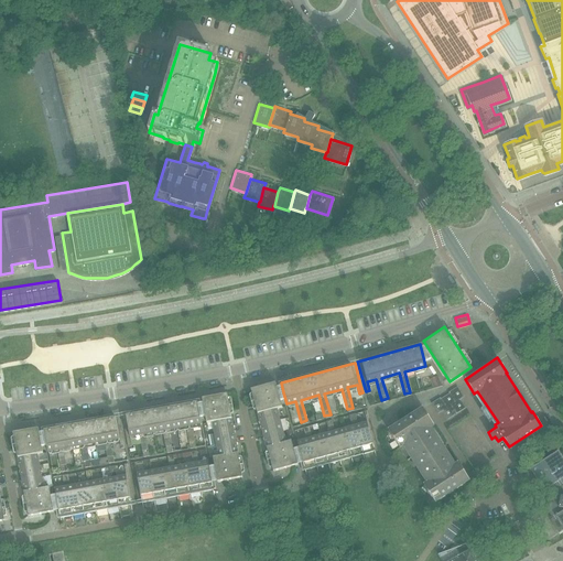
[(274,380),(250,387),(257,412),(277,407),(282,406),(274,380)]
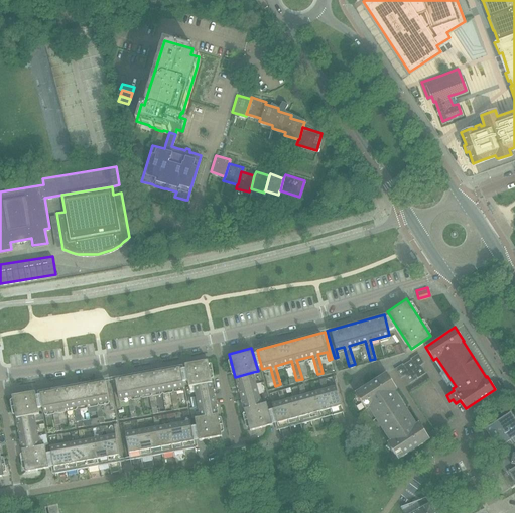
[(423,361),(417,351),(409,357),(410,358),(402,362),(402,361),(394,367),(400,376),(403,373),(408,381),(424,371),(419,363),(423,361)]
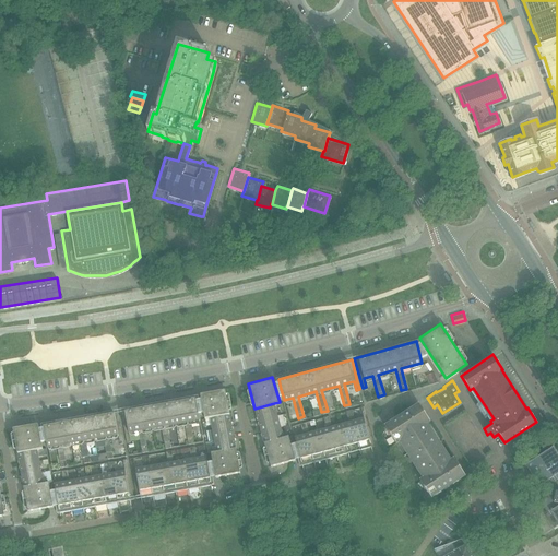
[(229,413),(224,388),(200,392),(204,417),(210,416),(229,413)]
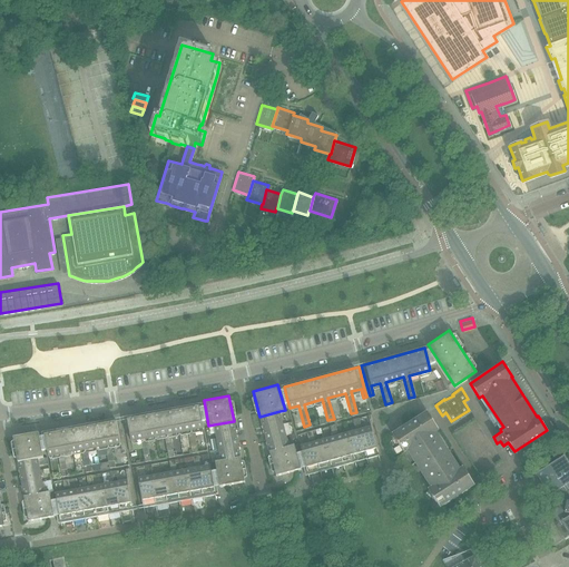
[(139,439),(144,459),(149,458),(146,438),(164,434),(167,456),(173,455),(169,433),(187,430),(192,451),(197,450),(193,429),(203,428),(200,417),(198,404),(123,418),(125,429),(128,449),(131,449),(130,440),(139,439)]
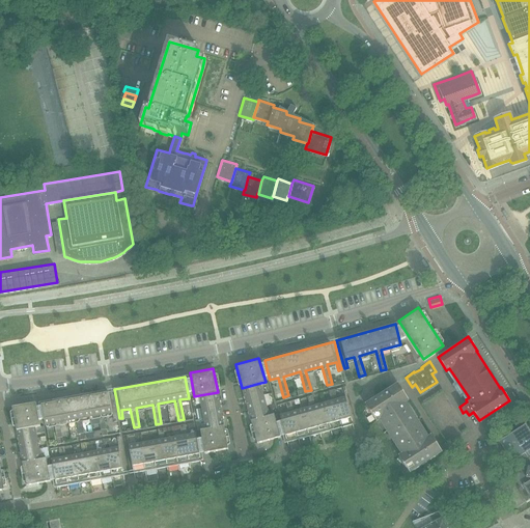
[(408,398),(397,382),(365,404),(375,419),(379,417),(401,452),(398,454),(409,471),(441,450),(430,434),(427,436),(405,400),(408,398)]
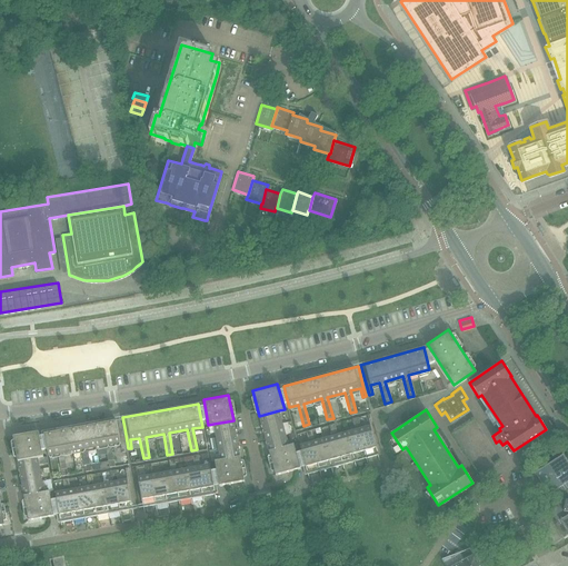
[(281,421),(279,410),(259,416),(262,427),(281,421)]
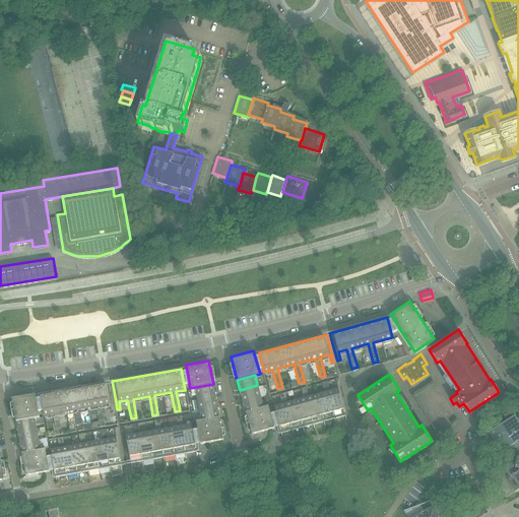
[(273,406),(281,437),(346,418),(344,413),(348,412),(338,376),(334,377),(337,387),(329,389),(326,379),(321,381),(324,391),(308,395),(305,385),(300,386),(303,396),(286,401),(283,391),(278,392),(282,403),(273,406)]
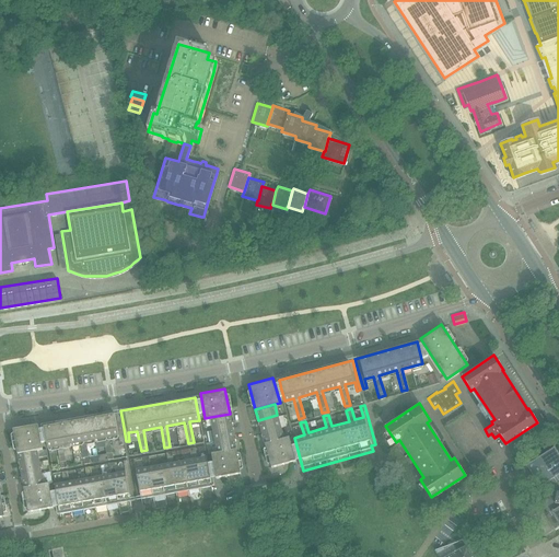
[(117,412),(114,413),(43,425),(47,447),(57,445),(60,466),(66,465),(62,444),(70,442),(80,441),(83,462),(90,461),(85,440),(103,437),(106,457),(113,456),(108,436),(118,434),(119,442),(123,442),(119,422),(117,412)]
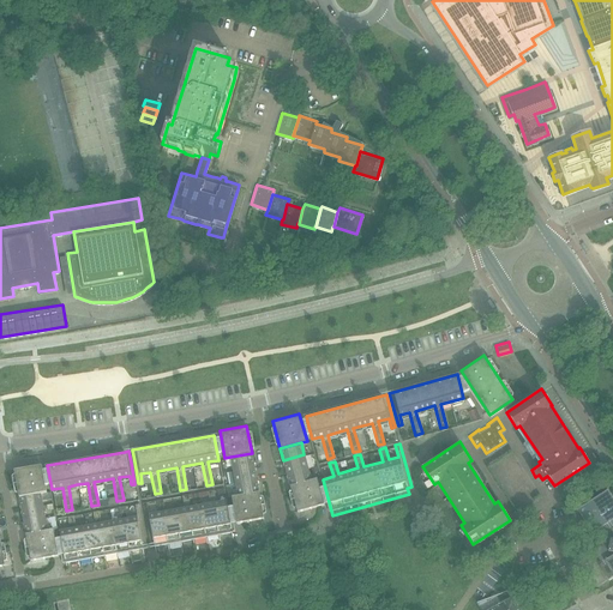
[(253,465),(252,453),(230,457),(232,469),(253,465)]
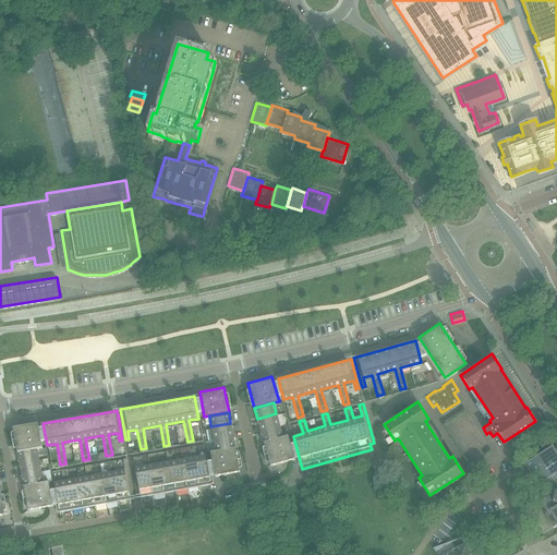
[(279,424),(276,413),(257,419),(261,430),(279,424)]
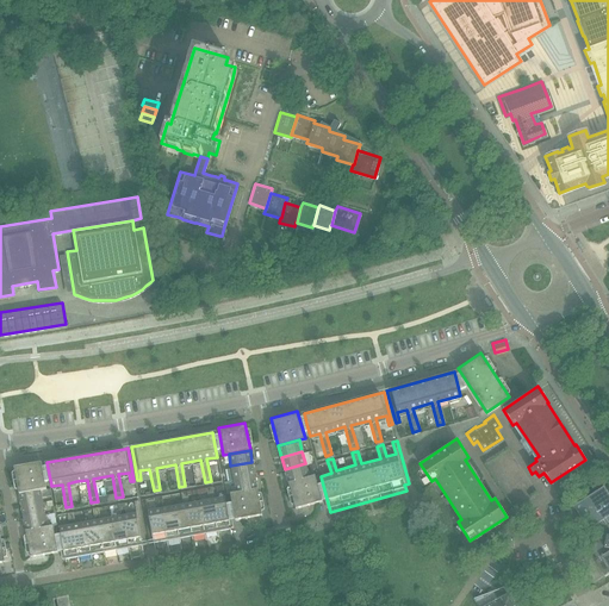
[(13,466),(14,469),(18,492),(39,488),(45,487),(41,461),(13,466)]
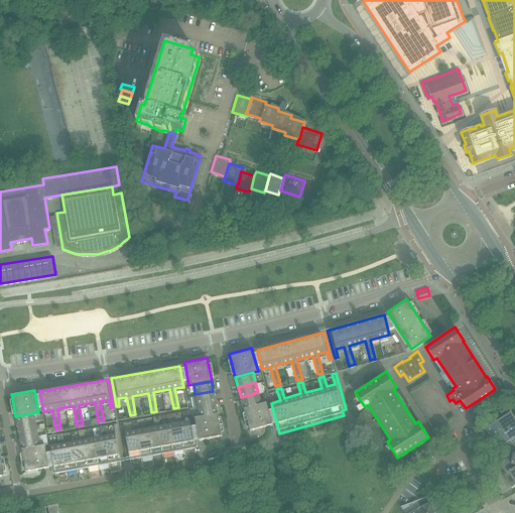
[(215,401),(213,391),(195,394),(197,404),(215,401)]
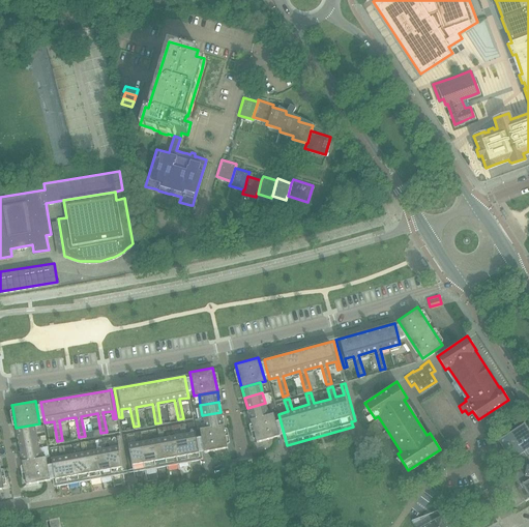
[(268,413),(265,403),(247,408),(250,417),(268,413)]
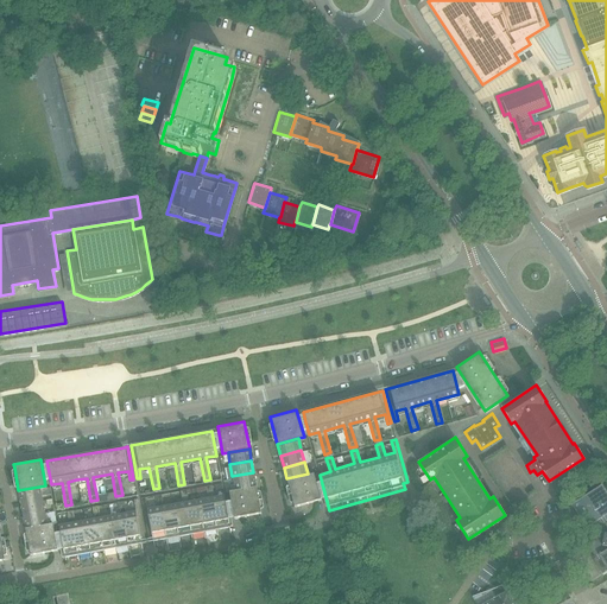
[(317,485),(313,471),(308,474),(286,478),(293,504),(320,497),(317,485)]
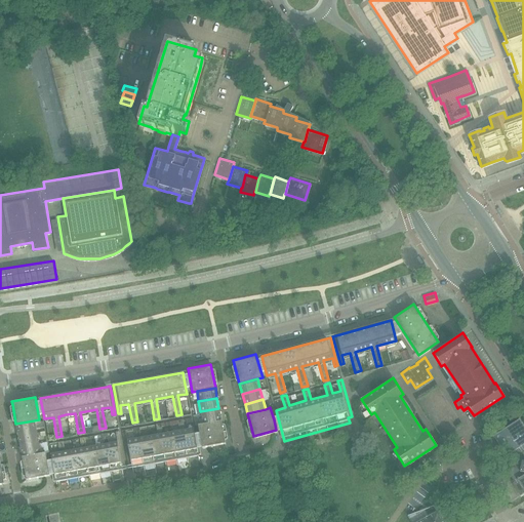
[(220,418),(218,408),(200,411),(202,423),(220,418)]
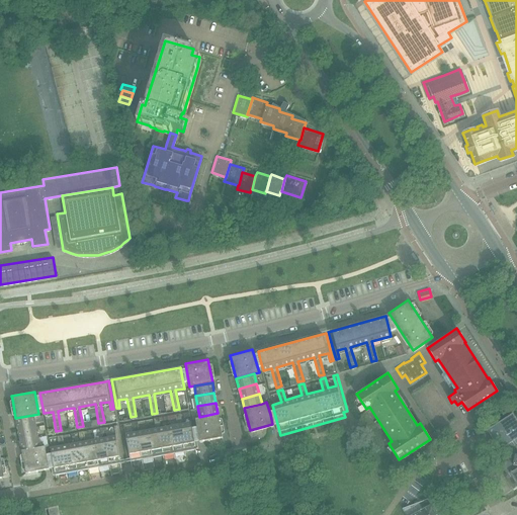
[(124,450),(126,459),(195,447),(193,437),(190,421),(181,422),(179,412),(174,413),(176,423),(160,426),(158,416),(153,417),(154,427),(138,430),(137,420),(131,421),(133,431),(124,432),(122,422),(119,423),(124,450)]
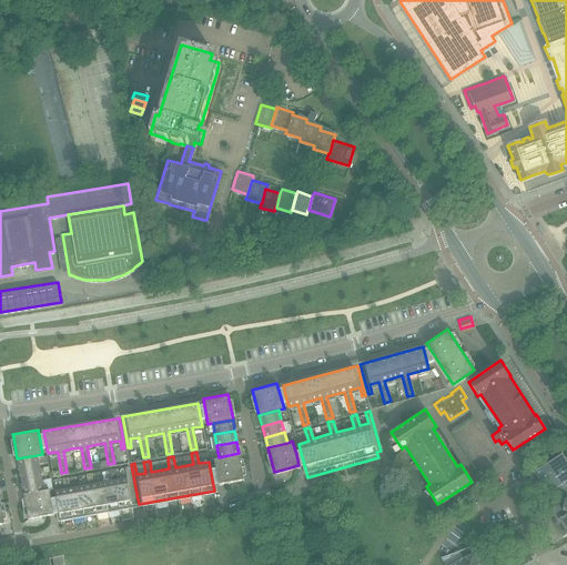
[(547,513),(562,535),(566,531),(566,530),(566,461),(560,452),(533,470),(547,492),(553,487),(553,488),(554,490),(548,512),(547,513)]
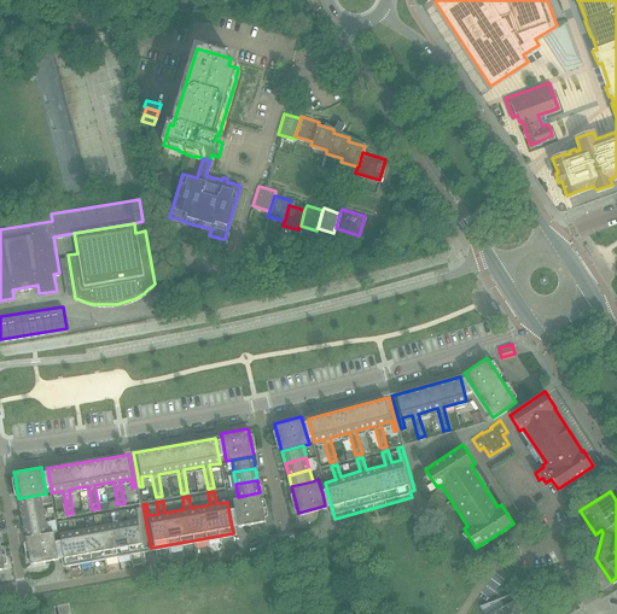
[(265,520),(260,492),(238,497),(232,498),(236,513),(237,525),(265,520)]
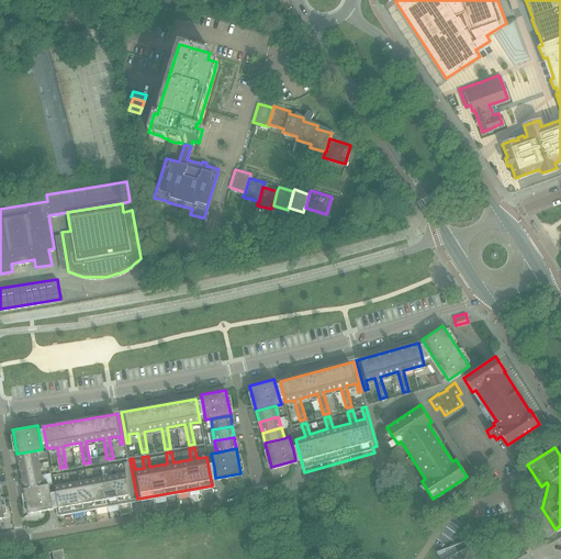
[(38,461),(36,450),(17,454),(19,465),(38,461)]
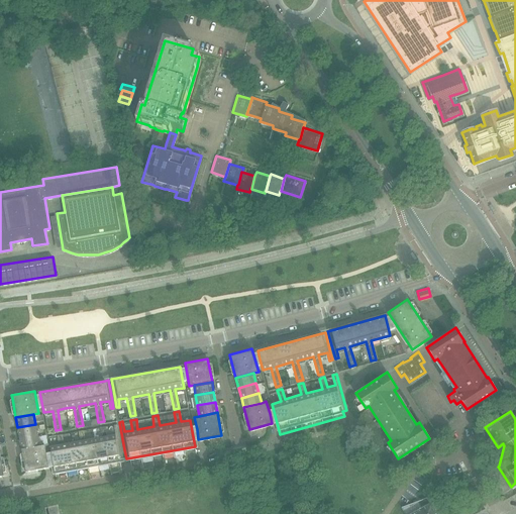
[(49,445),(55,472),(123,459),(121,449),(116,422),(112,423),(114,433),(106,434),(104,425),(99,425),(101,435),(85,438),(83,428),(78,429),(79,439),(64,442),(62,432),(57,433),(58,443),(49,445)]
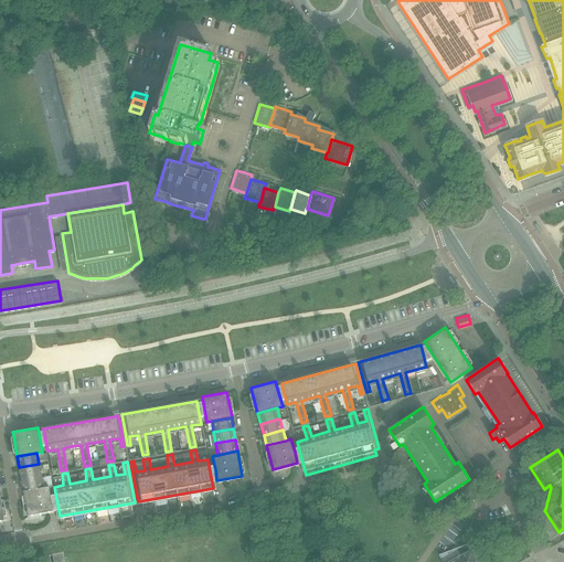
[(41,475),(39,464),(19,467),(21,479),(41,475)]
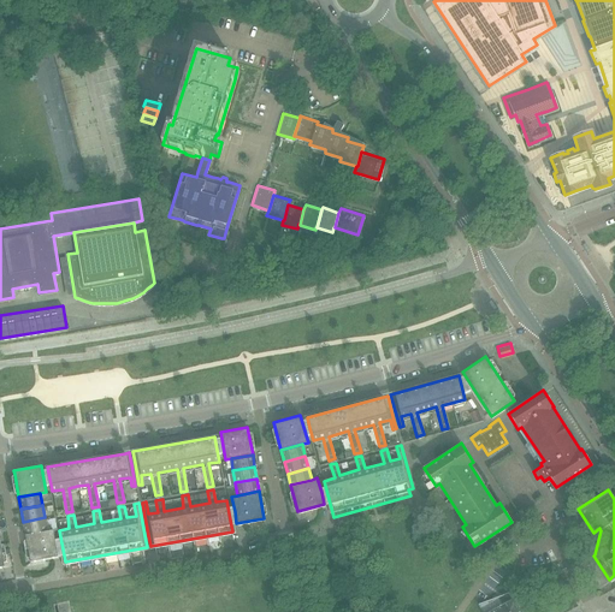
[(47,529),(45,517),(23,522),(25,534),(47,529)]
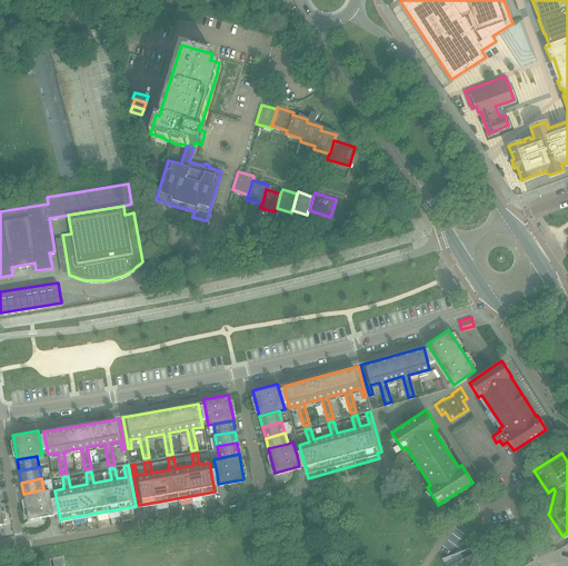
[(23,494),(27,514),(28,518),(53,514),(49,489),(43,489),(23,494)]
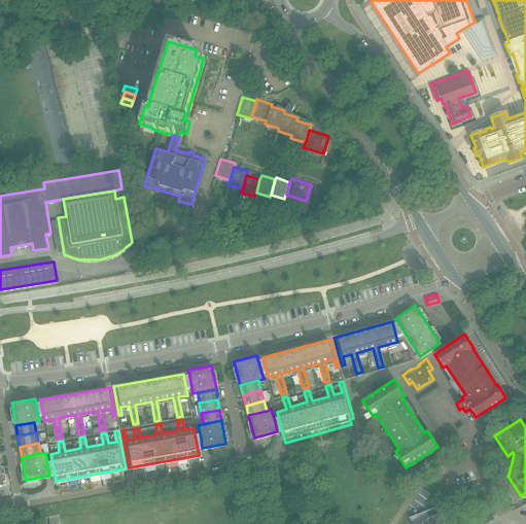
[(422,511),(409,516),(413,523),(414,523),(445,523),(439,512),(437,513),(436,511),(437,510),(435,505),(424,510),(422,511)]
